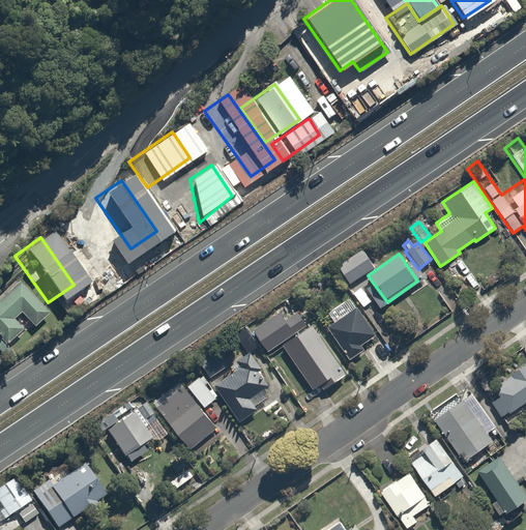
[(3,291),(0,294),(0,341),(13,328),(18,331),(30,319),(3,291)]
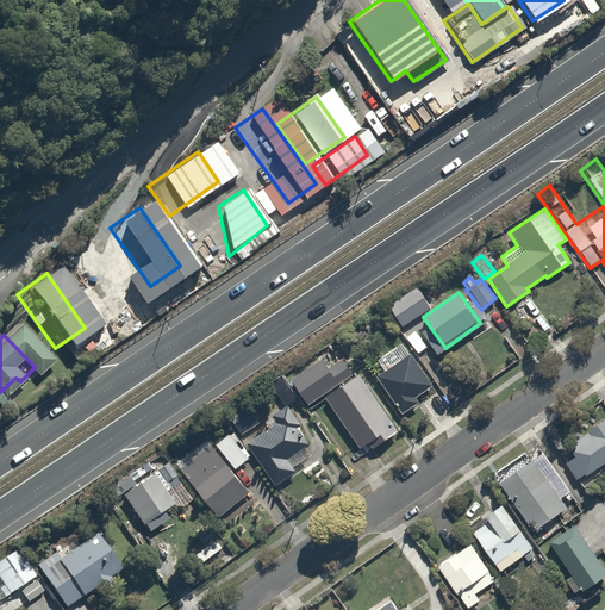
[(404,343),(376,360),(384,372),(376,375),(394,408),(400,405),(403,410),(417,403),(413,398),(434,386),(415,353),(410,355),(404,343)]
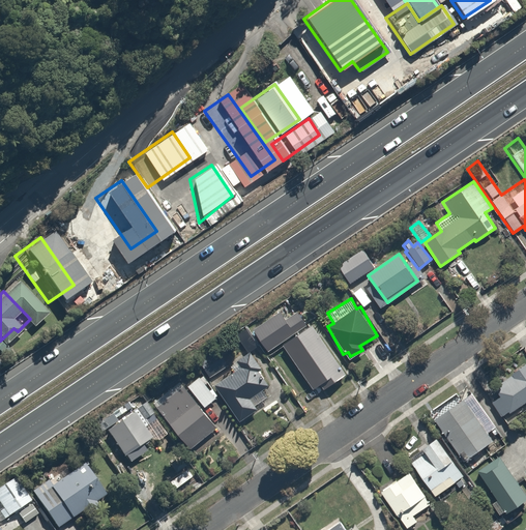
[(279,312),(253,329),(268,352),(308,325),(297,311),(285,319),(279,312)]
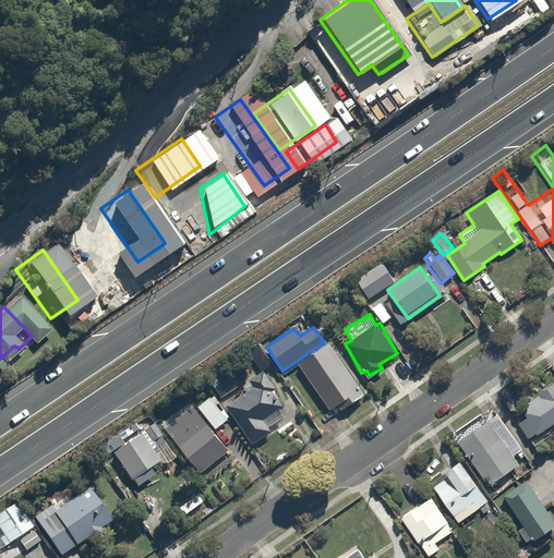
[(327,342),(297,364),(330,410),(338,403),(341,408),(357,397),(352,391),(360,387),(327,342)]
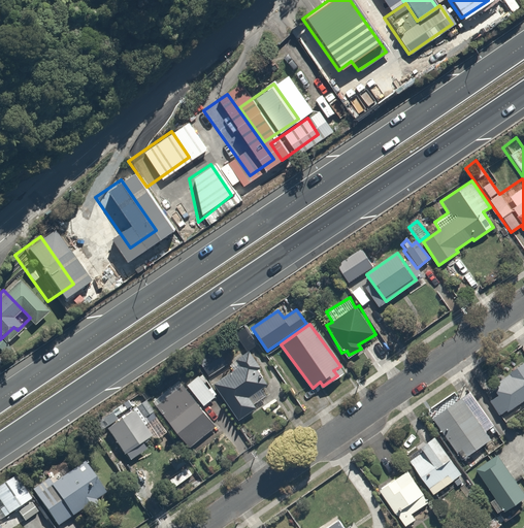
[(231,370),(213,383),(238,420),(256,408),(250,398),(267,386),(258,372),(262,369),(250,351),(227,365),(231,370)]
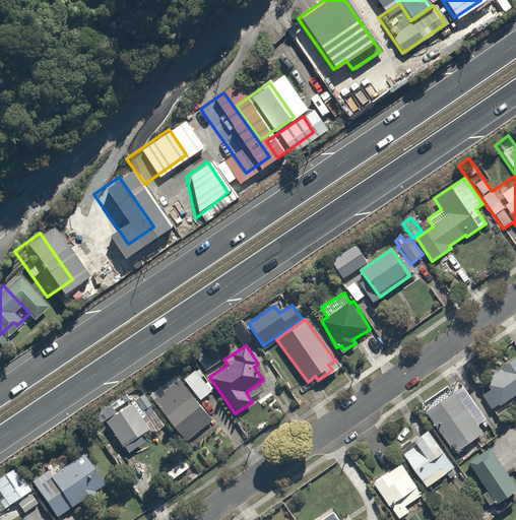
[(215,346),(195,359),(203,371),(222,359),(215,346)]
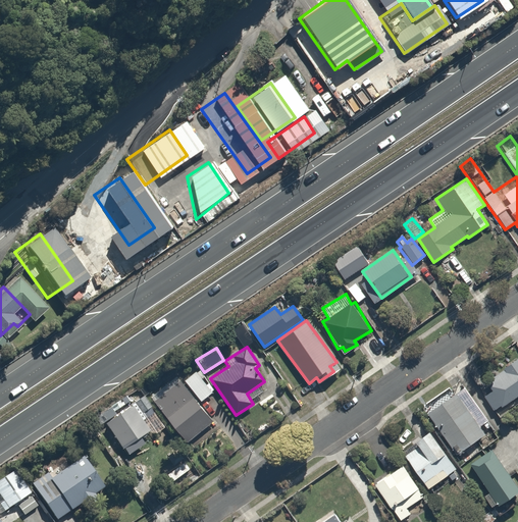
[(494,388),(482,397),(495,416),(517,401),(517,358),(487,379),(494,388)]
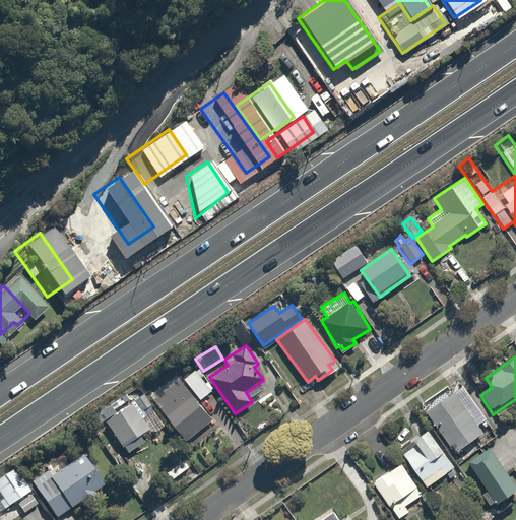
[(196,369),(183,379),(200,400),(213,389),(196,369)]
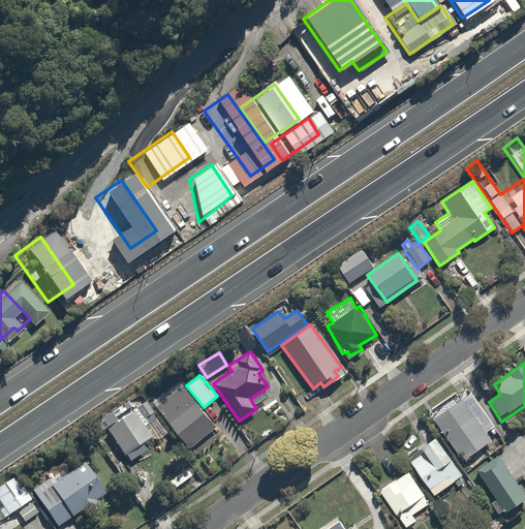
[(179,380),(152,403),(190,449),(218,427),(179,380)]
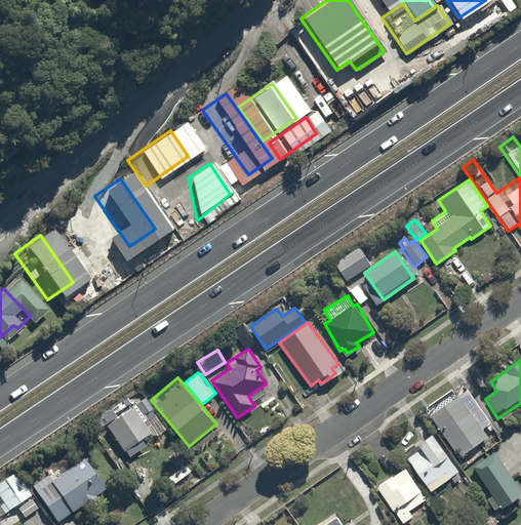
[(468,390),(430,415),(453,450),(458,447),(464,455),(489,438),(486,434),(494,429),(468,390)]
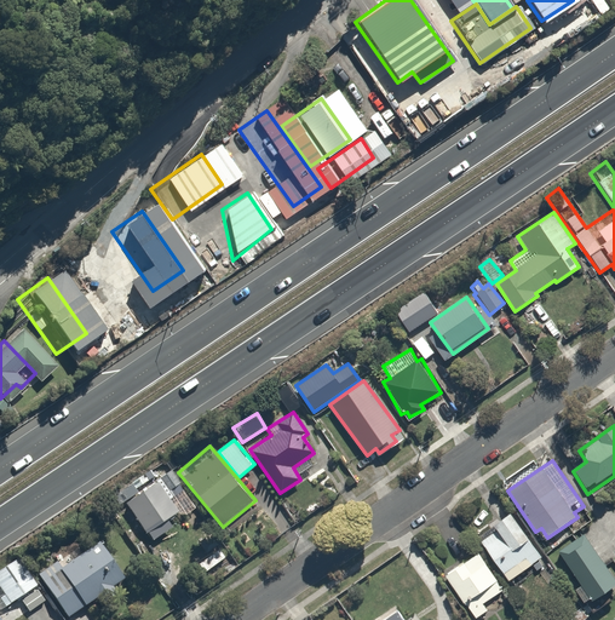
[(170,472),(128,503),(134,511),(127,516),(133,526),(137,523),(145,535),(178,512),(166,495),(179,486),(170,472)]
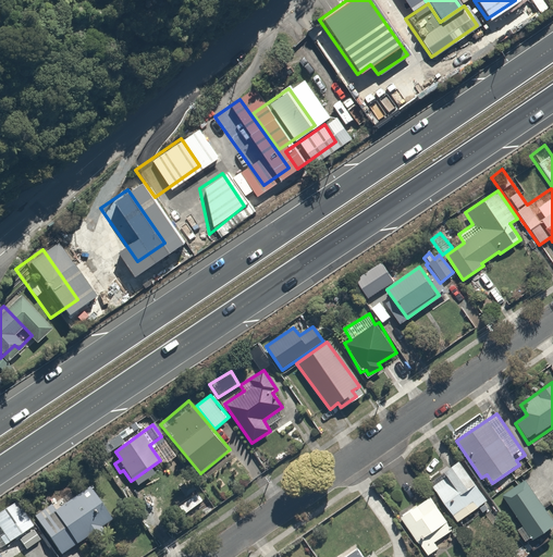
[(444,478),(432,486),(459,527),(472,518),(468,512),(488,499),(462,461),(445,472),(451,482),(449,483),(444,478)]
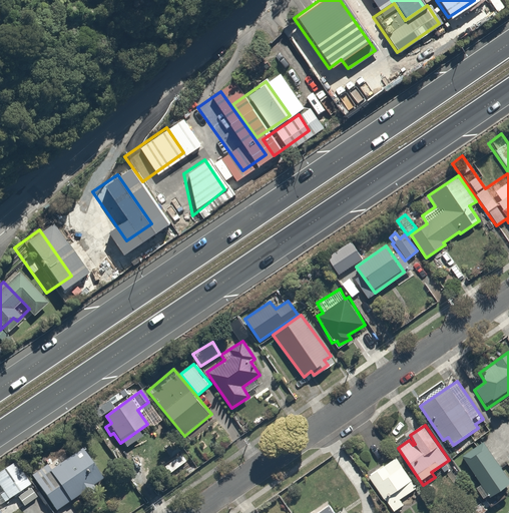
[(508,475),(487,441),(464,456),(493,500),(508,489),(508,475)]
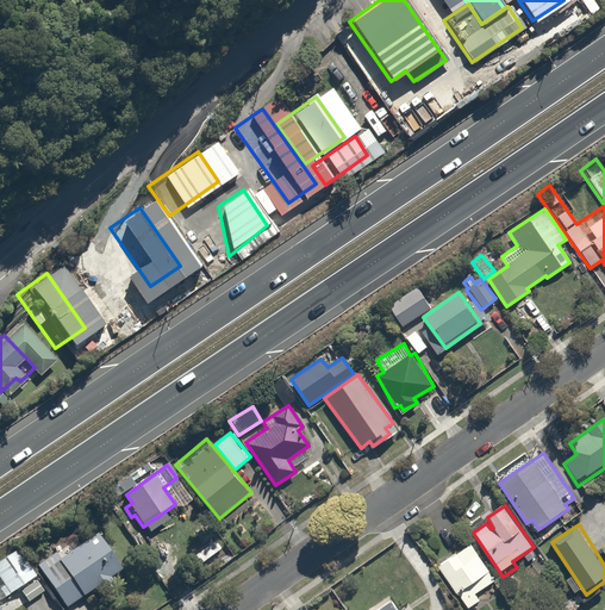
[(55,552),(35,566),(64,609),(67,609),(98,589),(100,593),(114,584),(111,579),(123,571),(98,534),(60,560),(55,552)]
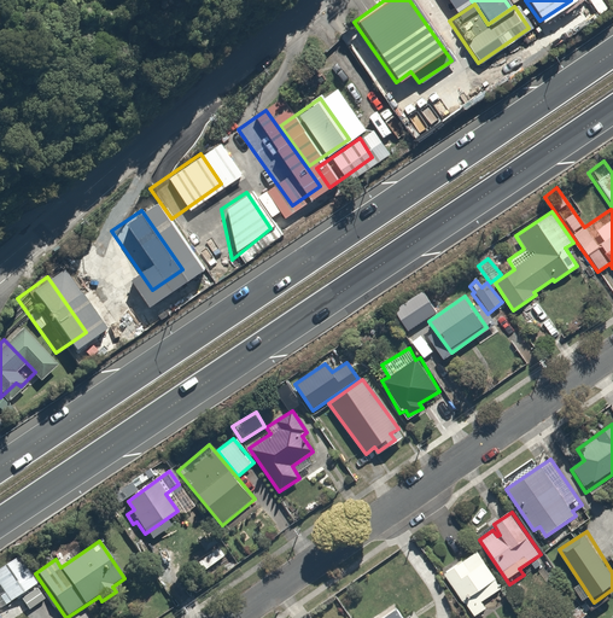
[(460,559),(441,573),(474,617),(494,604),(489,598),(501,589),(496,582),(498,579),(476,551),(461,561),(460,559)]
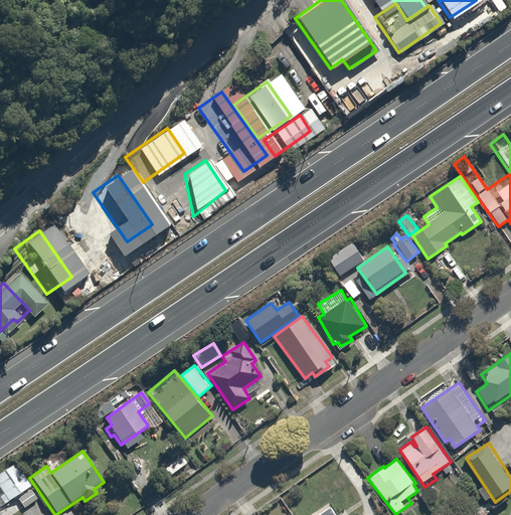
[(15,464),(0,473),(0,492),(1,494),(0,494),(0,503),(6,512),(27,498),(23,493),(31,488),(15,464)]
